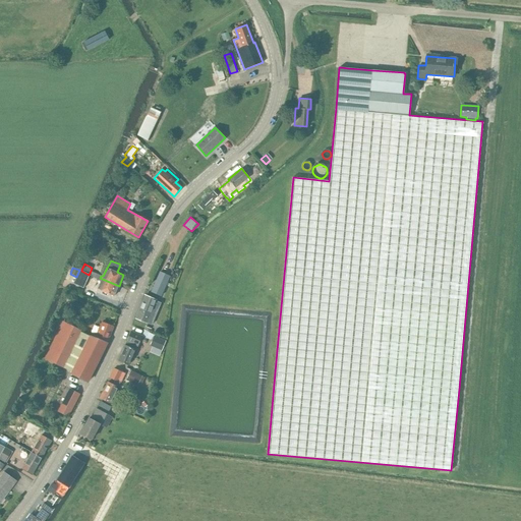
[(76,277),(73,284),(83,288),(89,276),(90,275),(89,275),(81,271),(79,270),(76,277)]
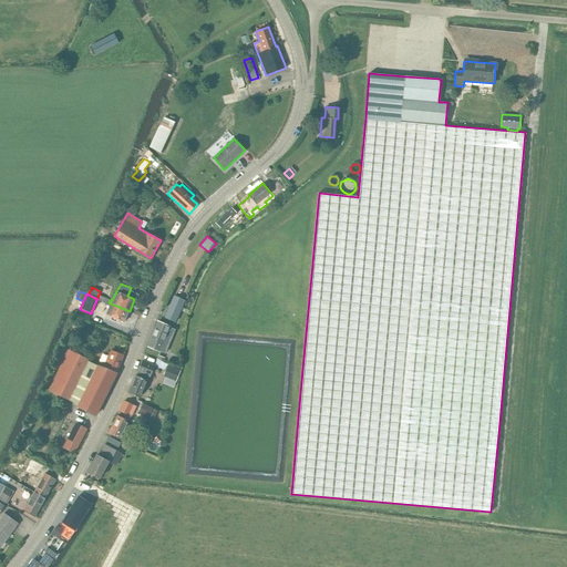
[(174,296),(167,310),(165,317),(175,321),(185,300),(174,296)]
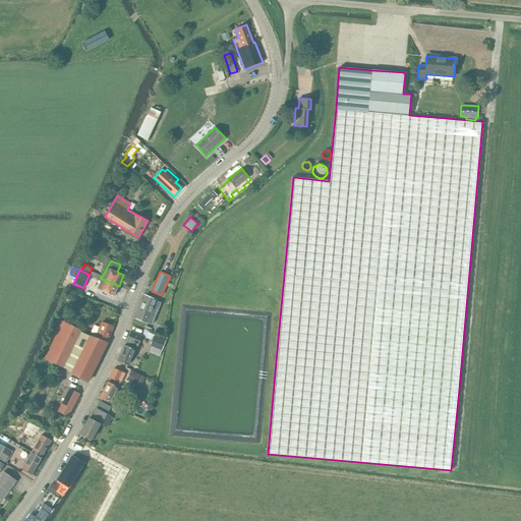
[(114,296),(119,286),(100,278),(101,276),(96,274),(95,278),(101,281),(98,289),(114,296)]
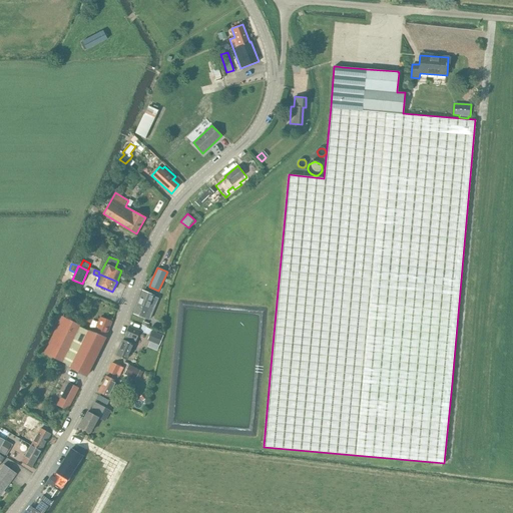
[(144,318),(145,316),(147,315),(148,313),(147,312),(153,296),(142,291),(133,313),(144,318)]
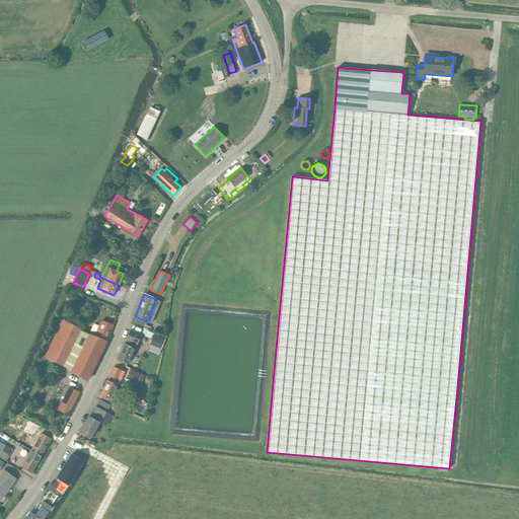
[(62,319),(45,357),(54,361),(53,361),(63,366),(72,370),(71,372),(87,380),(113,325),(101,320),(98,326),(94,324),(89,335),(81,329),(81,328),(62,319)]
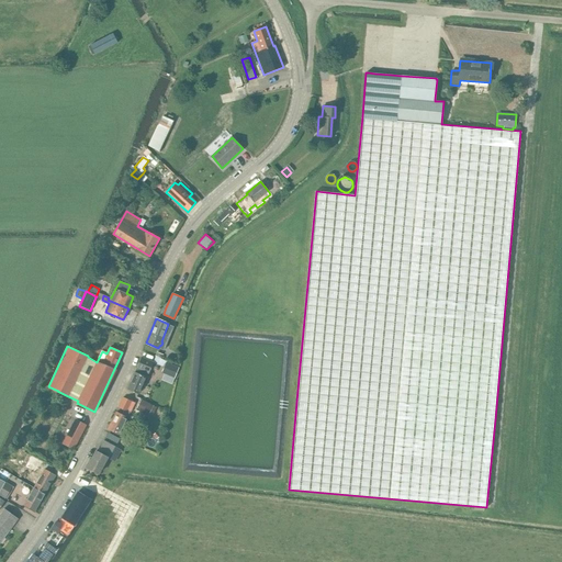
[(148,372),(150,368),(156,370),(158,366),(153,363),(153,362),(141,358),(136,368),(138,368),(136,372),(134,371),(127,389),(138,394),(145,377),(146,377),(147,372),(148,372)]
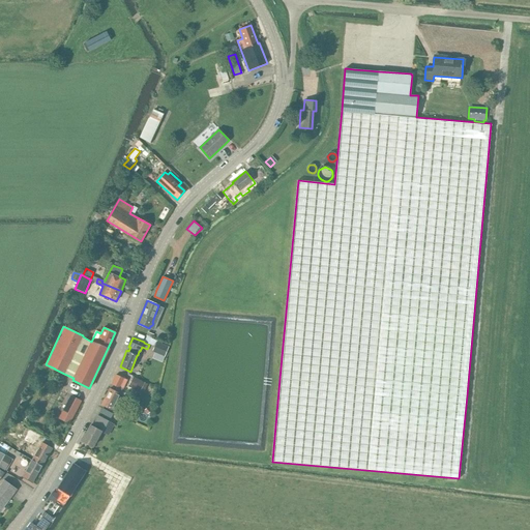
[(152,352),(154,353),(165,357),(169,347),(156,342),(154,347),(152,352)]
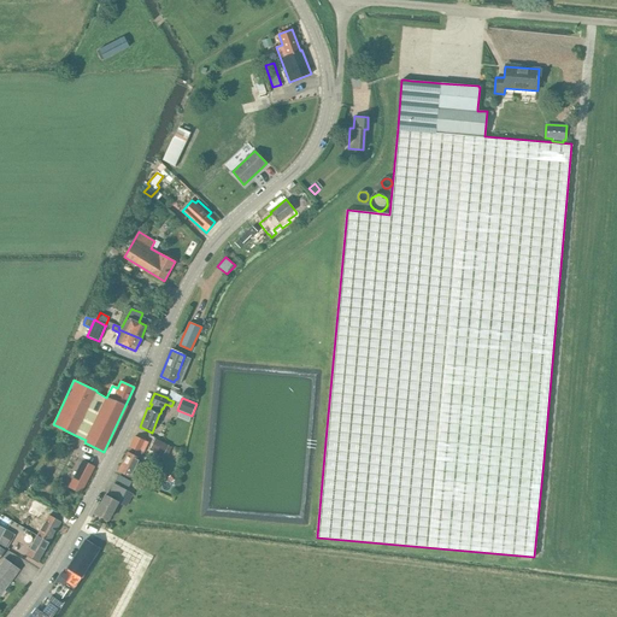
[(130,477),(131,474),(134,475),(136,474),(137,471),(137,469),(135,468),(140,458),(142,453),(137,451),(144,440),(135,436),(129,447),(135,450),(133,454),(127,452),(118,471),(130,477)]
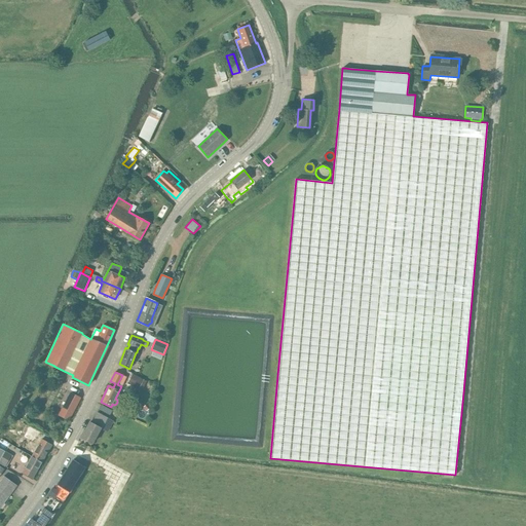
[(134,374),(133,373),(127,383),(139,389),(144,379),(134,374)]
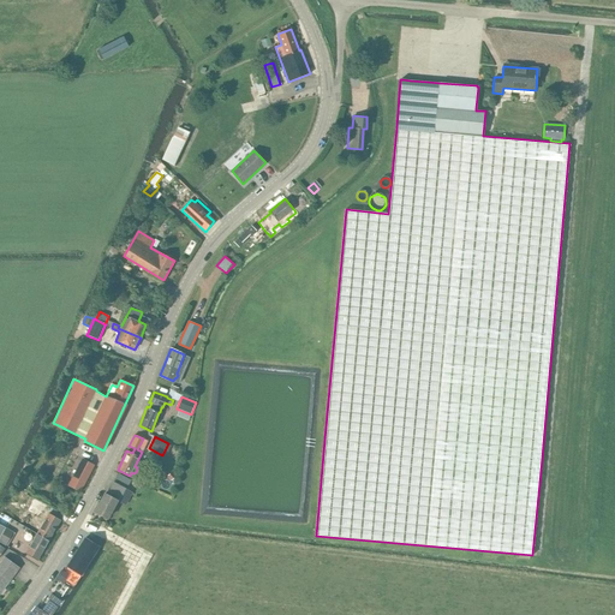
[(83,459),(69,485),(81,491),(94,465),(83,459)]
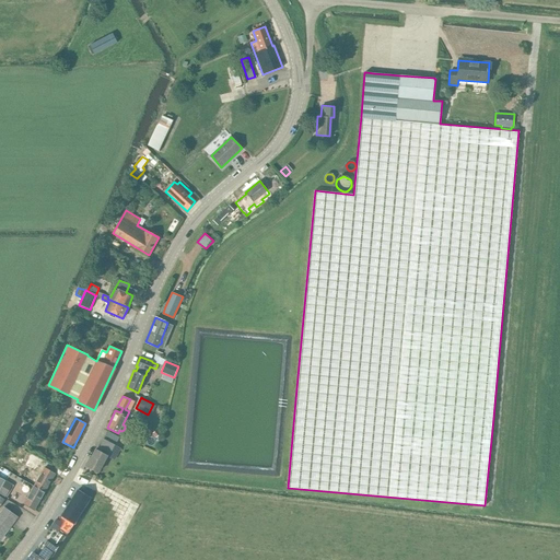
[(95,448),(85,466),(98,474),(107,457),(108,457),(111,453),(115,445),(104,439),(100,446),(97,450),(95,448)]
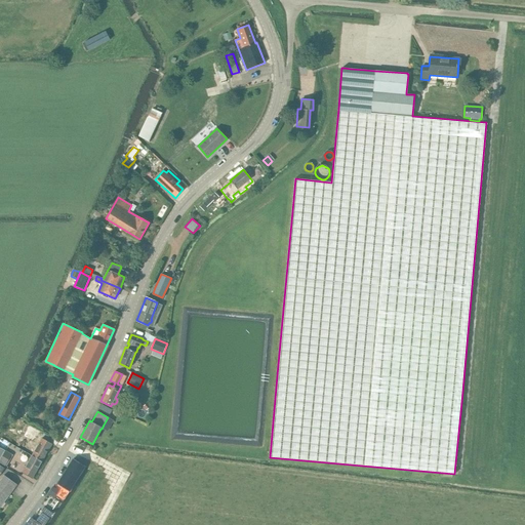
[(42,438),(32,455),(42,461),(51,444),(42,438)]
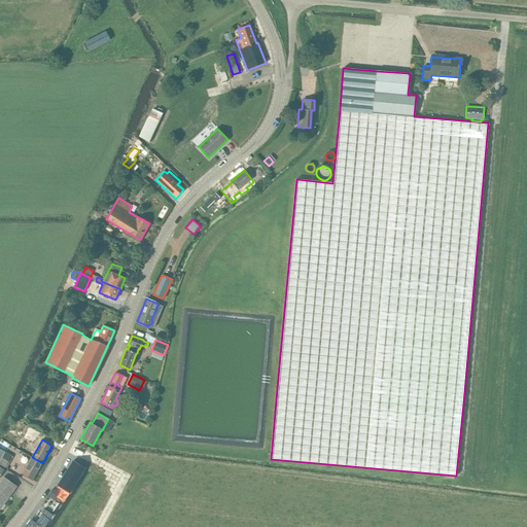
[(5,452),(0,461),(0,464),(5,467),(11,456),(5,452)]
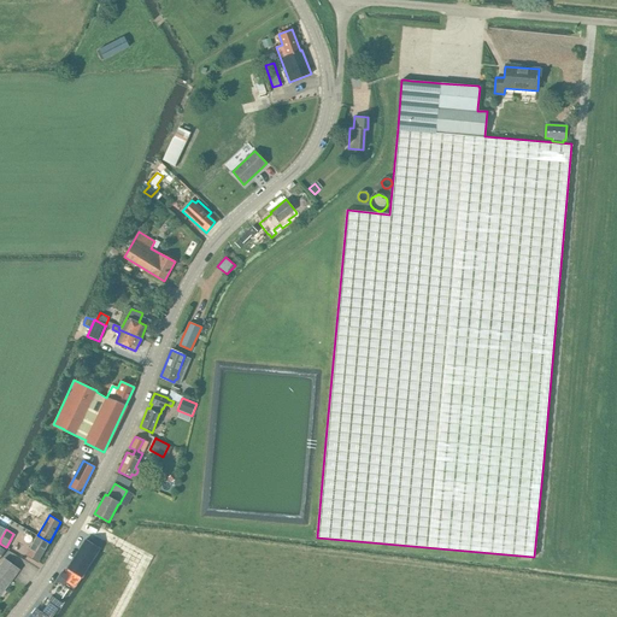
[(37,535),(25,556),(37,562),(50,542),(37,535)]
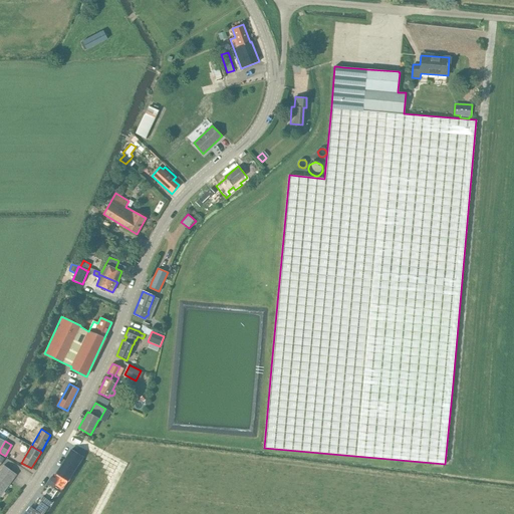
[(71,451),(57,474),(65,479),(66,480),(67,481),(81,458),(82,457),(81,457),(79,456),(71,451)]
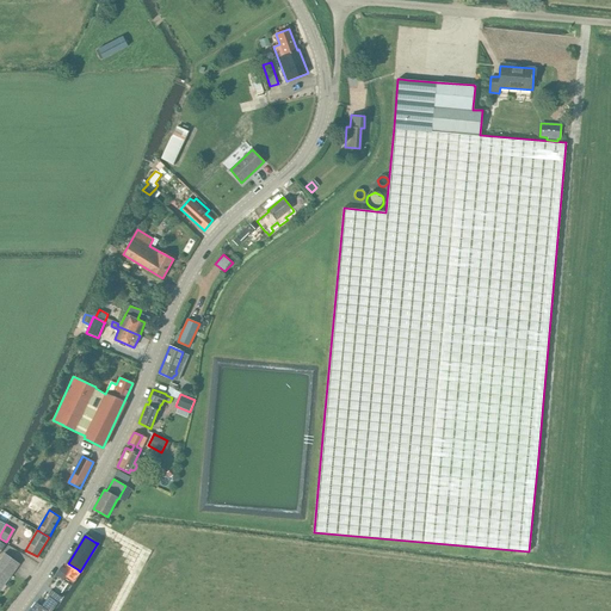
[(0,591),(5,585),(20,565),(5,553),(0,559),(0,591)]
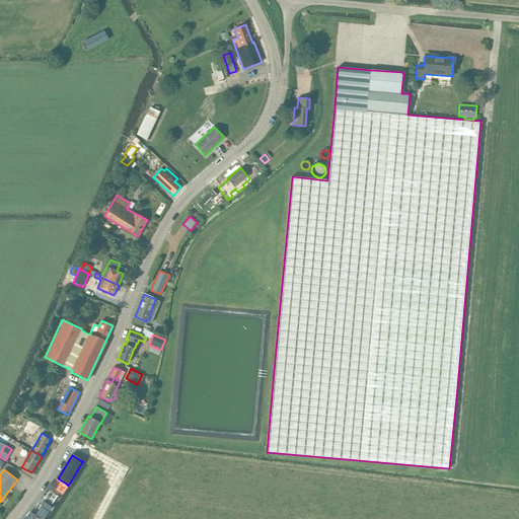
[(52,480),(47,489),(53,493),(58,485),(52,480)]
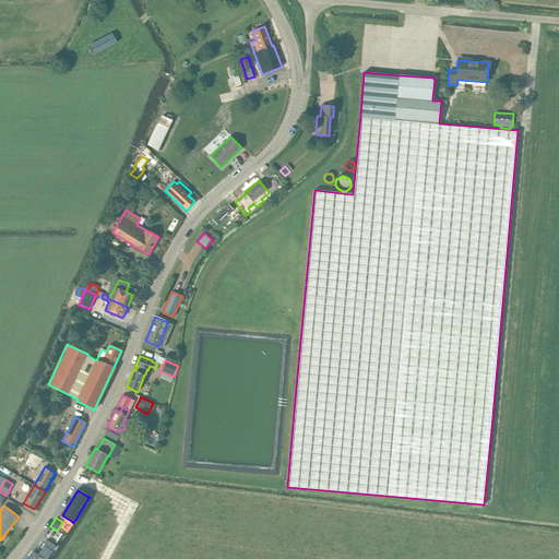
[(48,539),(44,544),(52,551),(57,546),(48,539)]
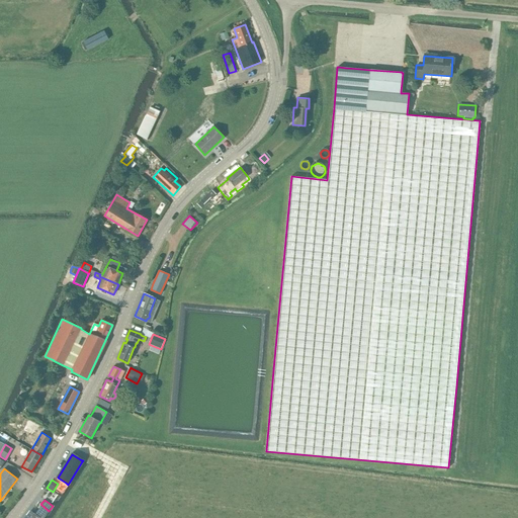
[(40,506),(35,513),(41,517),(44,517),(49,512),(40,506)]
